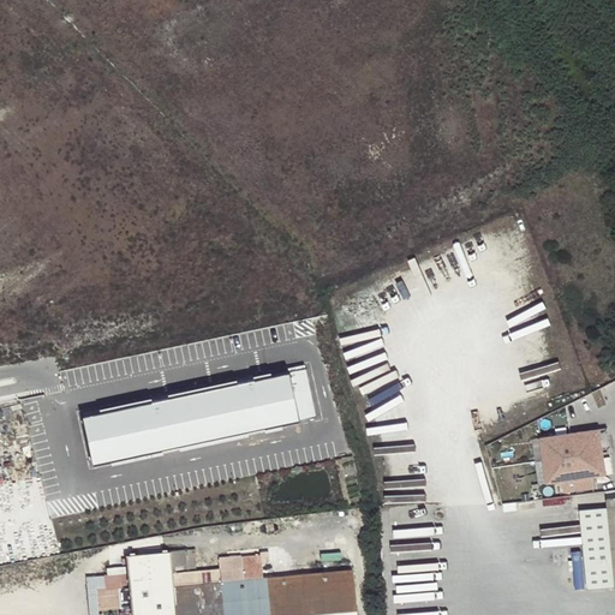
[(287,369),(83,413),(94,461),(298,418),(287,369)]
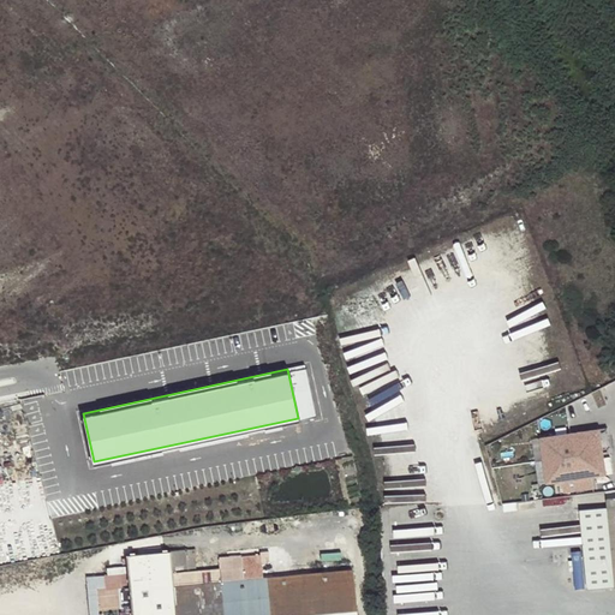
[(608,427),(602,428),(603,439),(602,439),(607,473),(614,472),(608,427)]
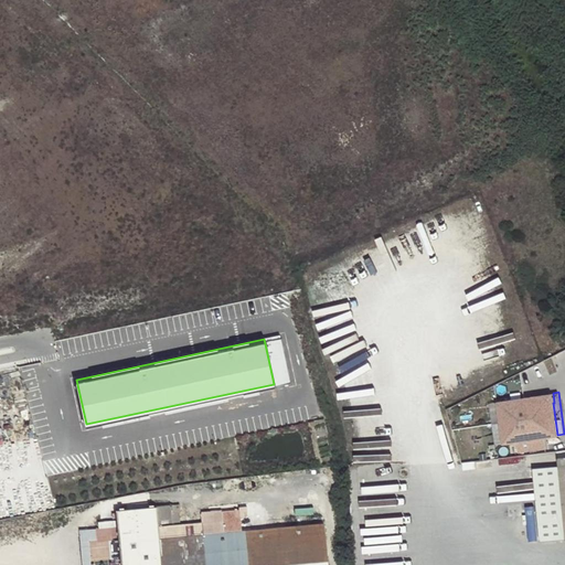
[(516,440),(518,451),(545,447),(544,436),(557,435),(553,403),(554,403),(553,393),(518,397),(497,402),(503,443),(516,440)]
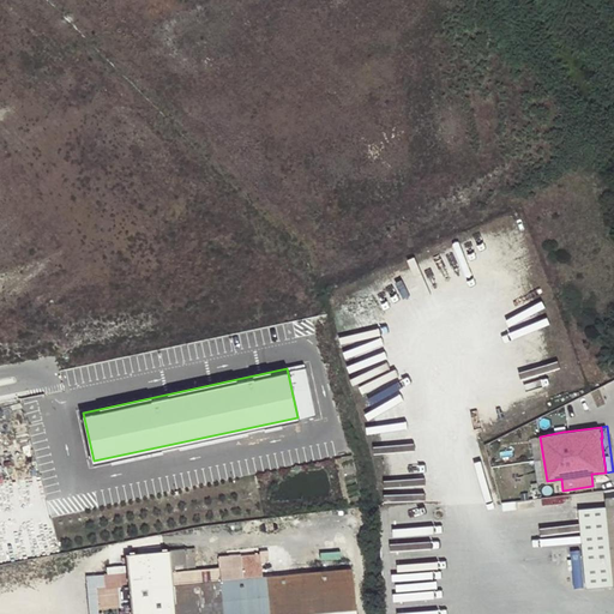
[(613,497),(606,498),(607,506),(611,541),(583,543),(587,588),(613,585),(613,497)]
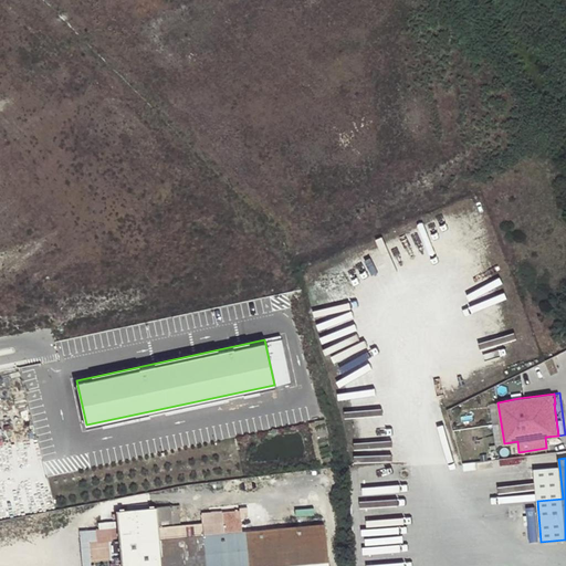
[(537,501),(563,499),(559,467),(534,469),(537,501)]
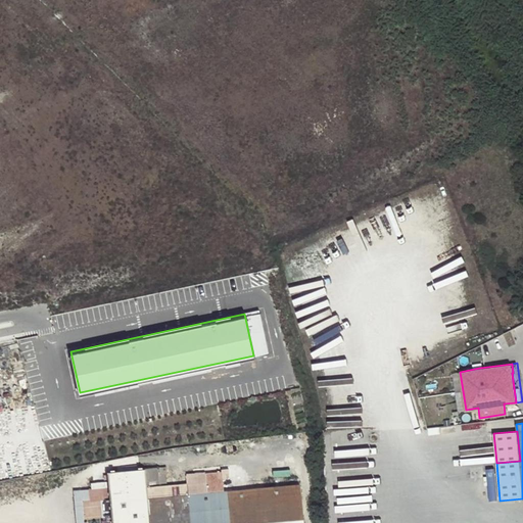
[(206,481),(147,486),(147,484),(159,482),(157,466),(107,471),(111,522),(302,522),(299,483),(207,492),(206,481)]
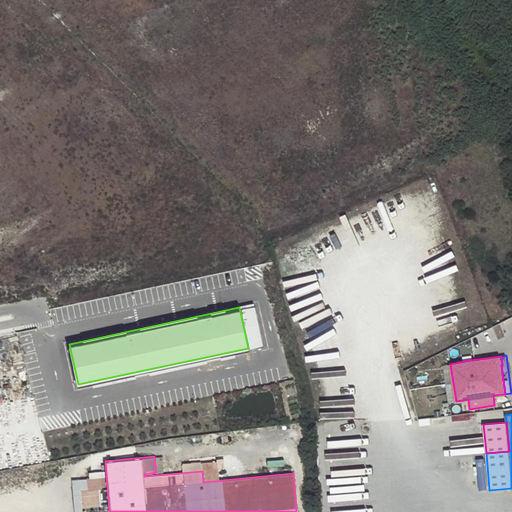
[(479,491),(486,490),(483,458),(476,459),(479,491)]
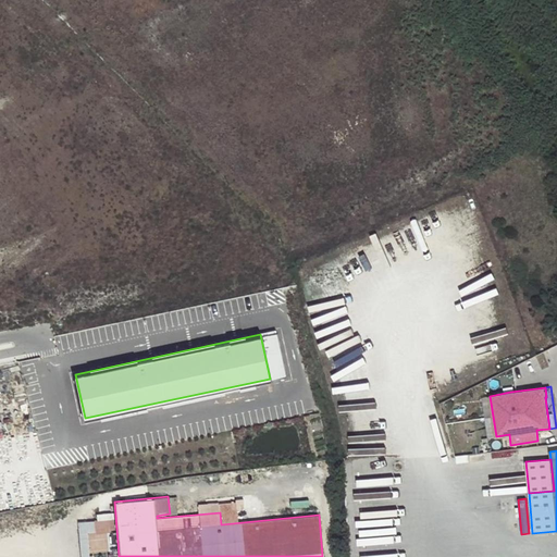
[(78,520),(81,551),(89,551),(89,556),(114,556),(112,519),(78,520)]
